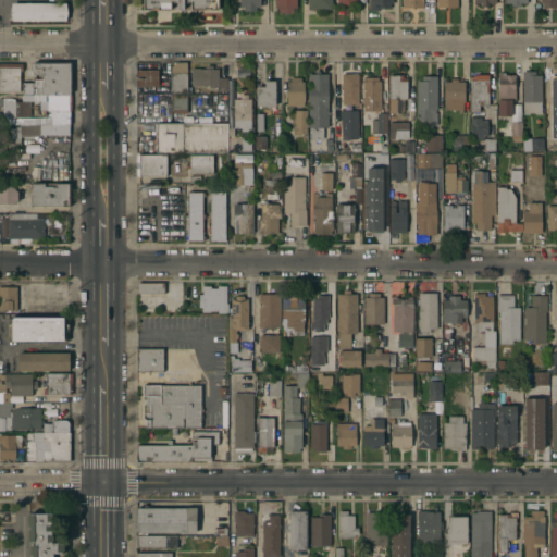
[(144,0),(218,0),(218,9),(144,9),(144,0)]
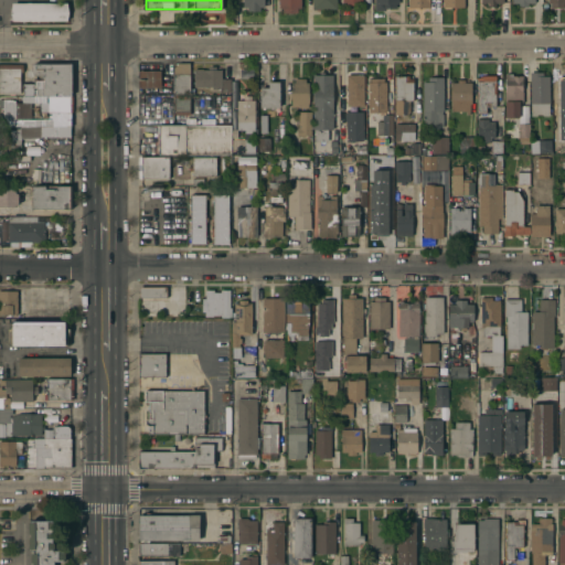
[(264,0),(264,6),(260,6),(260,10),(247,10),(247,6),(243,6),(243,0),(264,0)]
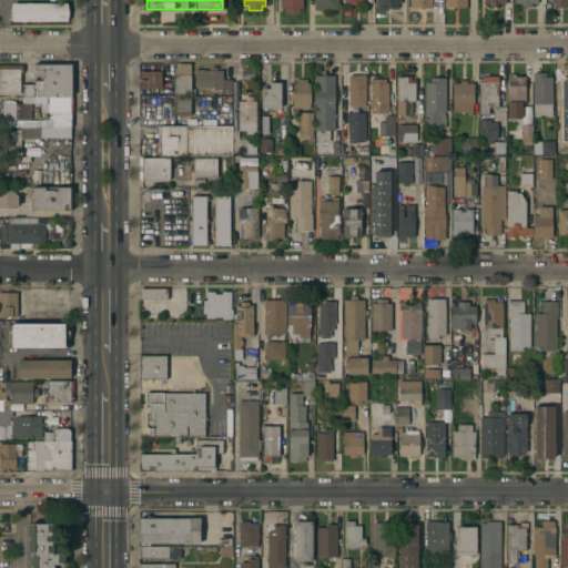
[(303,0),(303,7),(300,7),(300,12),(284,11),(284,7),(281,7),(281,0),(303,0)]
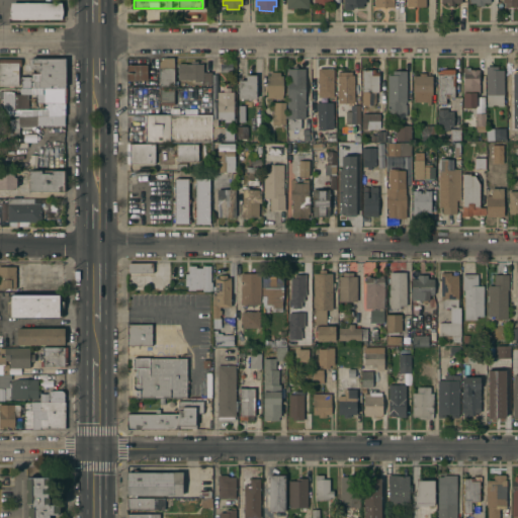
[(285,0),(285,8),(308,8),(307,0),(285,0)]
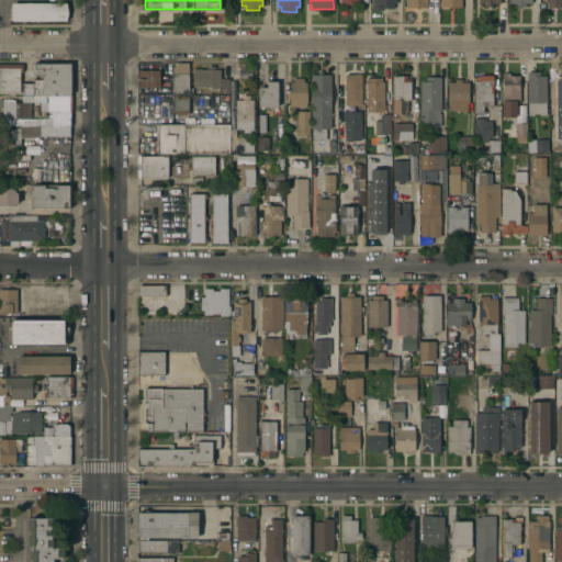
[(372,0),(396,0),(396,3),(394,3),(394,7),(383,7),(383,9),(373,9),(372,0)]
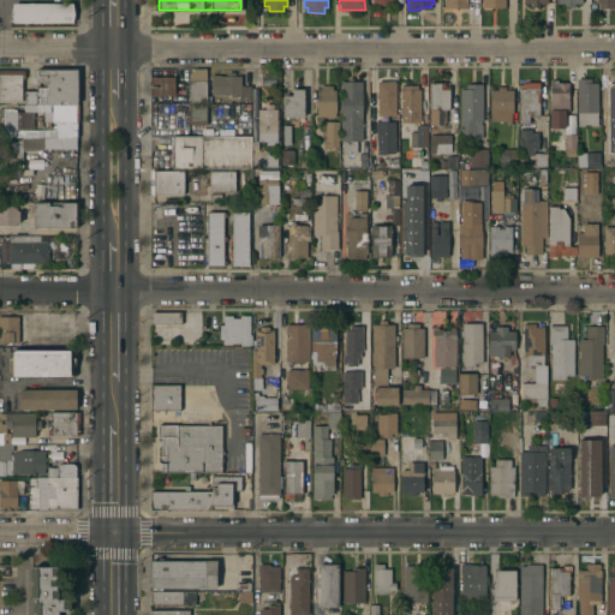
[(13,22),(12,13),(13,3),(73,3),(75,13),(73,22),(13,22)]
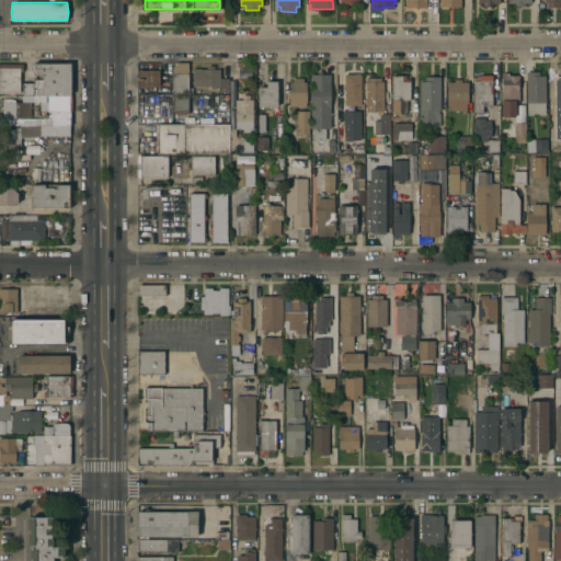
[(189,92),(173,92),(173,66),(178,61),(189,61),(189,64),(189,92)]
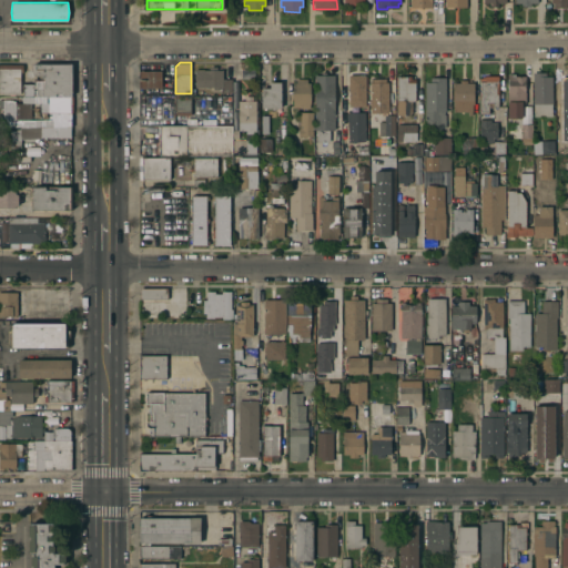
[(23,71),(21,71),(21,92),(14,92),(14,94),(10,94),(10,93),(0,93),(0,63),(23,63),(23,66),(23,71)]
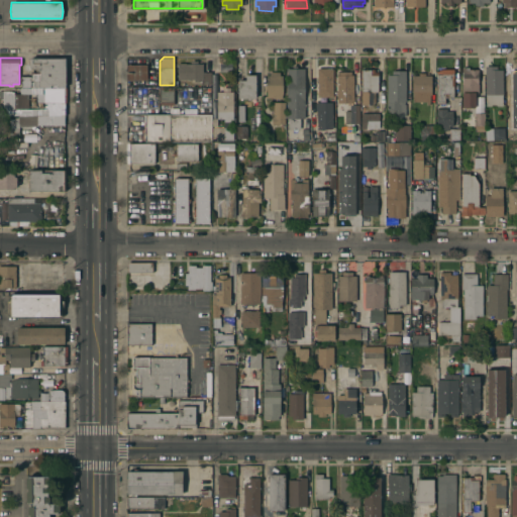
[(33,88),(33,87),(21,87),(21,76),(32,76),(31,73),(37,73),(37,68),(30,68),(30,65),(28,65),(28,61),(30,61),(30,58),(65,58),(65,87),(64,87),(64,88),(33,88)]
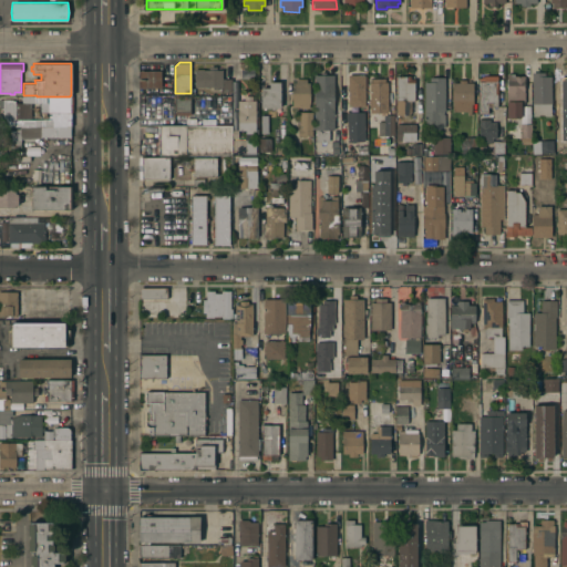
[(205,69),(209,69),(209,65),(217,65),(217,69),(223,69),(223,79),(232,79),(232,91),(220,91),(220,86),(218,86),(218,89),(214,89),(214,86),(195,86),(195,69),(205,69)]
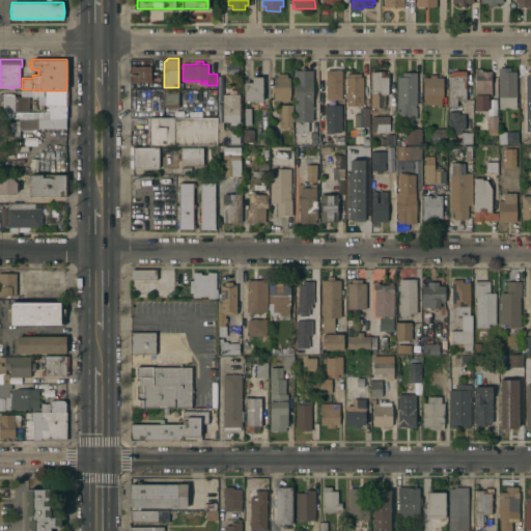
[(130,81),(130,65),(151,65),(151,81),(130,81)]
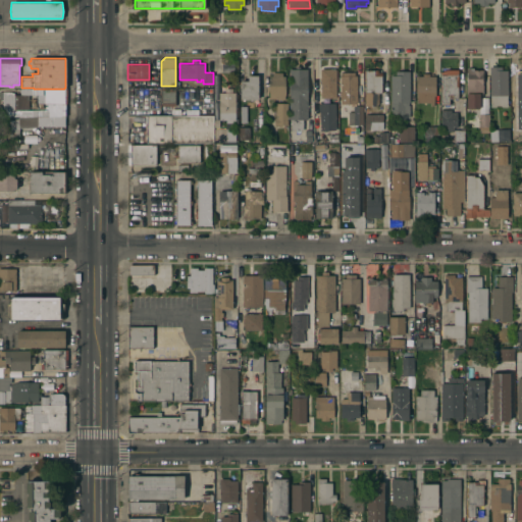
[(508,106),(489,106),(489,94),(490,94),(489,65),(502,65),(502,69),(508,69),(508,106)]
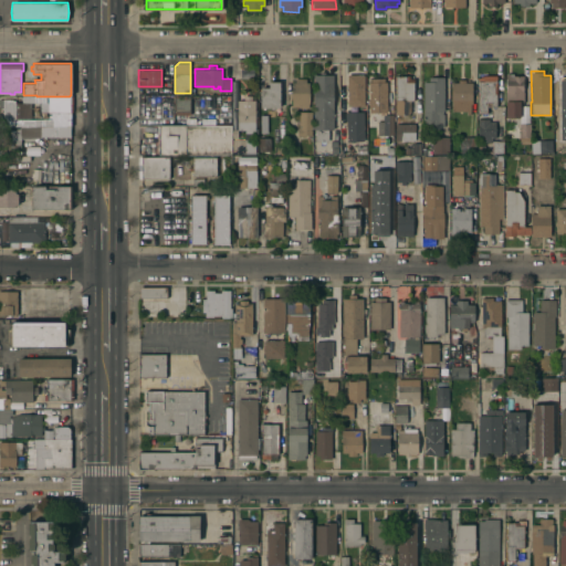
[(524,102),(520,102),(521,116),(506,116),(505,73),(514,73),(514,75),(524,75),(524,102)]
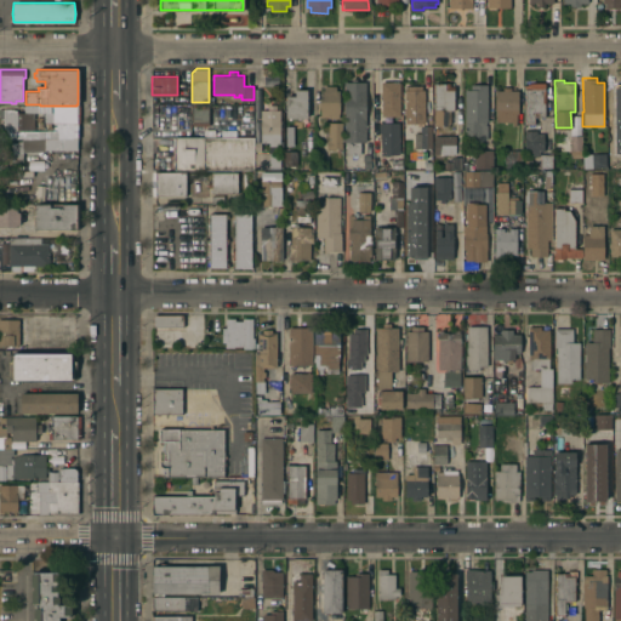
[(366,141),(360,141),(360,154),(346,154),(346,142),(345,142),(345,81),(365,81),(366,141)]
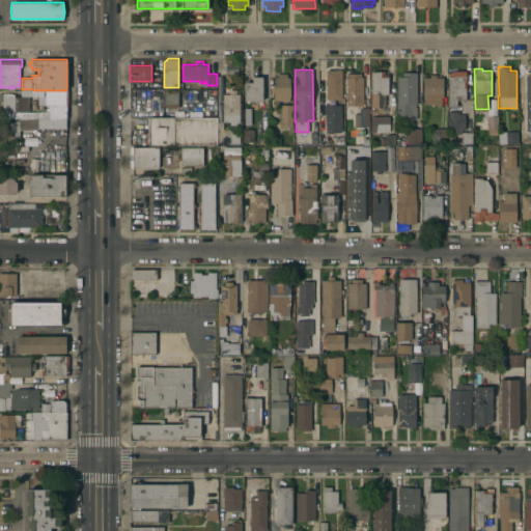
[(342,99),(327,99),(326,70),(340,70),(341,70),(342,99)]
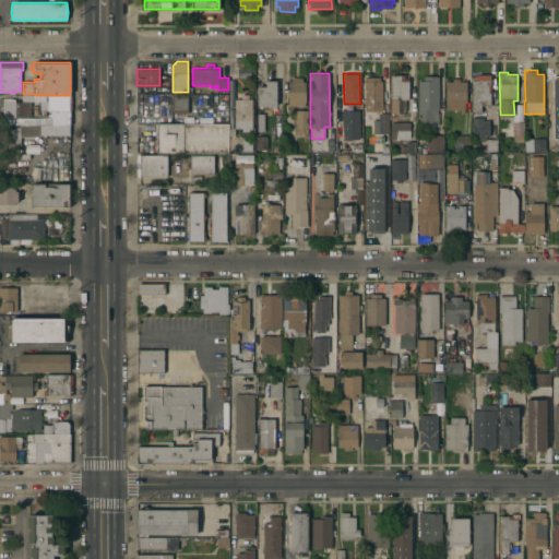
[(472,76),(475,76),(475,74),(477,74),(490,73),(491,104),(487,104),(487,105),(482,105),(482,110),(473,110),(472,76)]
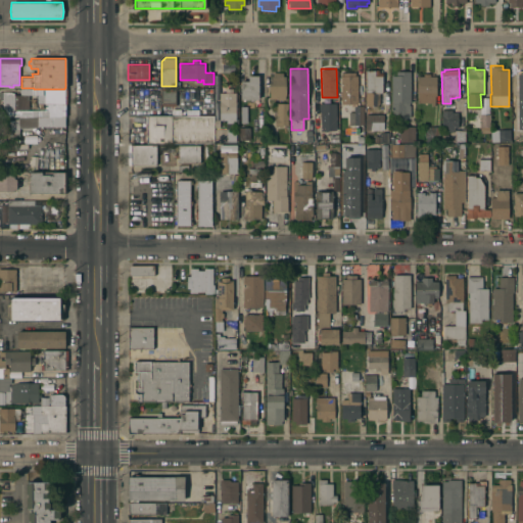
[(366,105),(366,69),(379,69),(379,72),(382,72),(382,92),(379,92),(379,103),(377,105),(366,105)]
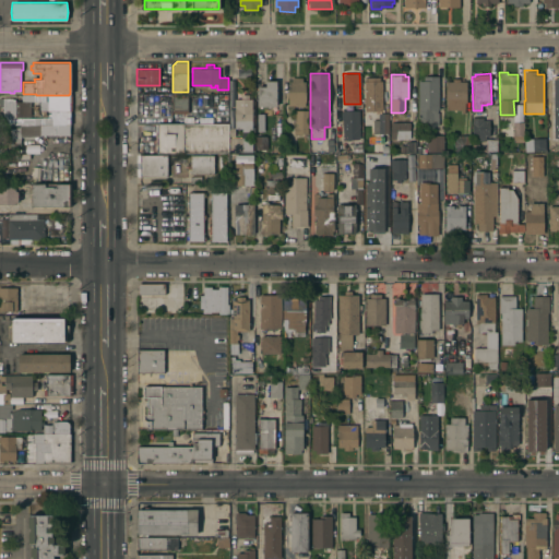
[(439,125),(418,125),(418,80),(424,80),(424,75),(439,75),(439,125)]
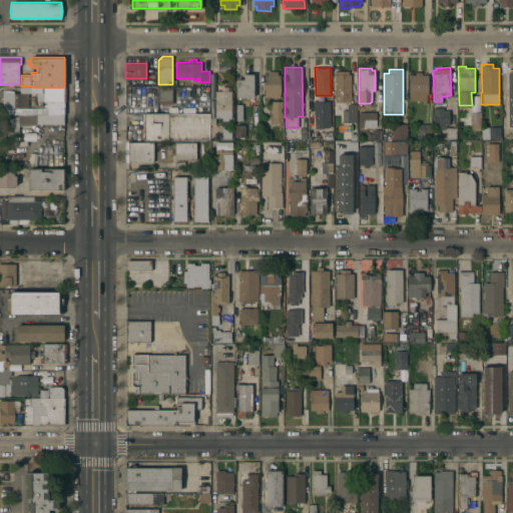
[(281,92),(280,92),(280,97),(265,97),(265,74),(268,74),(268,70),(278,70),(278,74),(281,74),(281,92)]
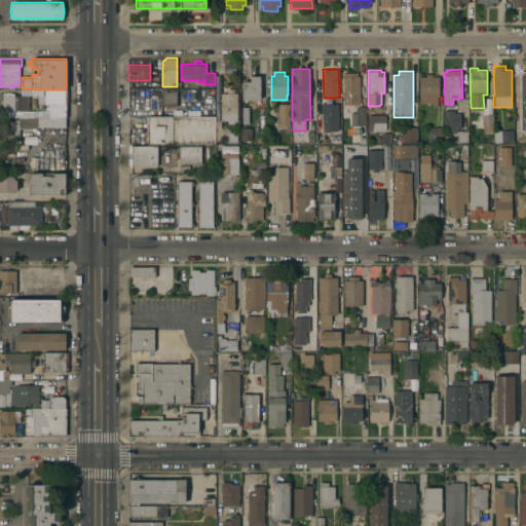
[(360,104),(343,104),(343,75),(345,75),(345,72),(358,72),(358,75),(360,75),(360,104)]
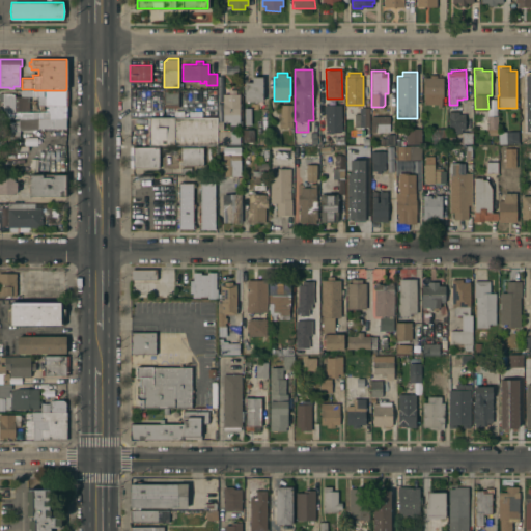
[(424,104),(424,96),(423,96),(423,77),(430,77),(430,74),(437,74),(437,77),(443,77),(443,96),(442,96),(442,106),(438,106),(438,104),(424,104)]
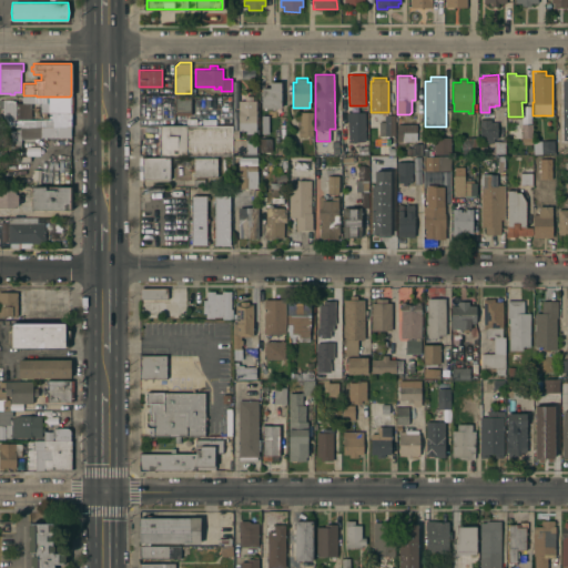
[(281,108),(262,108),(262,88),(270,88),(270,81),(281,81),(281,108)]
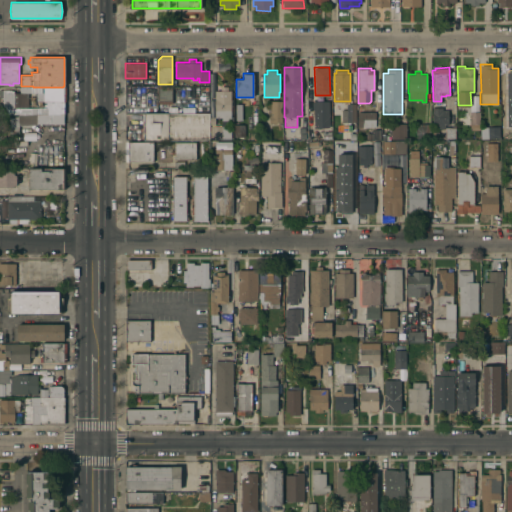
[(173,103),(159,103),(159,86),(173,86),(173,103)]
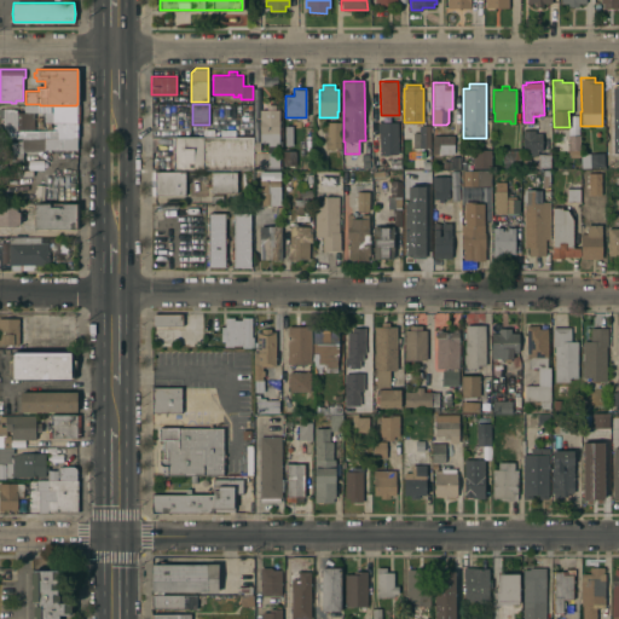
[(0,138),(0,129),(4,129),(4,108),(13,108),(15,111),(29,111),(29,116),(34,116),(34,129),(45,129),(44,111),(40,111),(40,105),(76,105),(76,138),(0,138)]
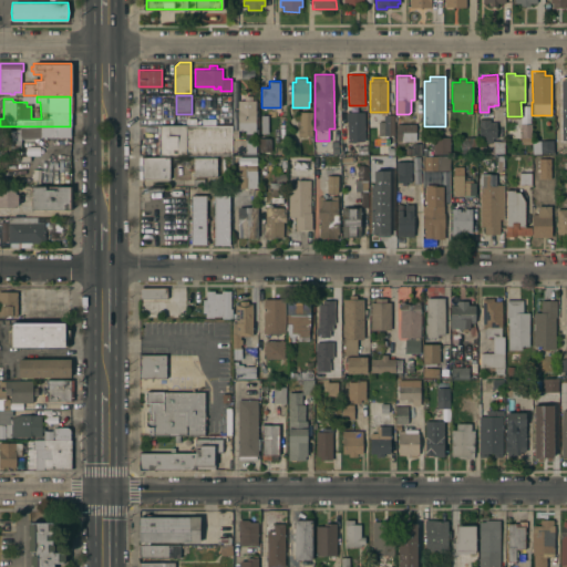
[(256,110),(257,110),(257,112),(256,112),(256,133),(246,133),(246,130),(238,130),(238,107),(245,107),(245,104),(250,104),(250,107),(256,107),(256,110)]
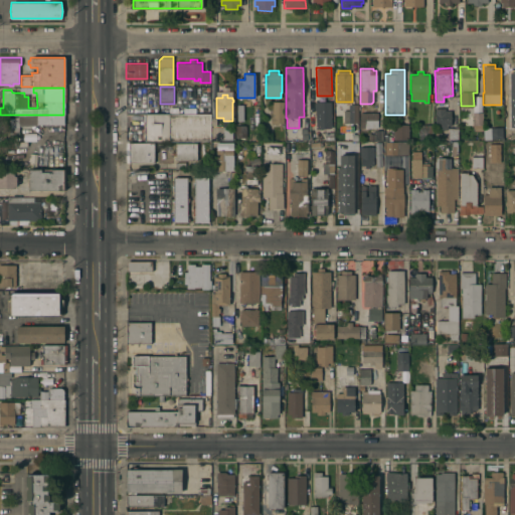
[(284,122),(279,122),(279,124),(271,124),(271,118),(272,118),(272,101),(284,101),(284,122)]
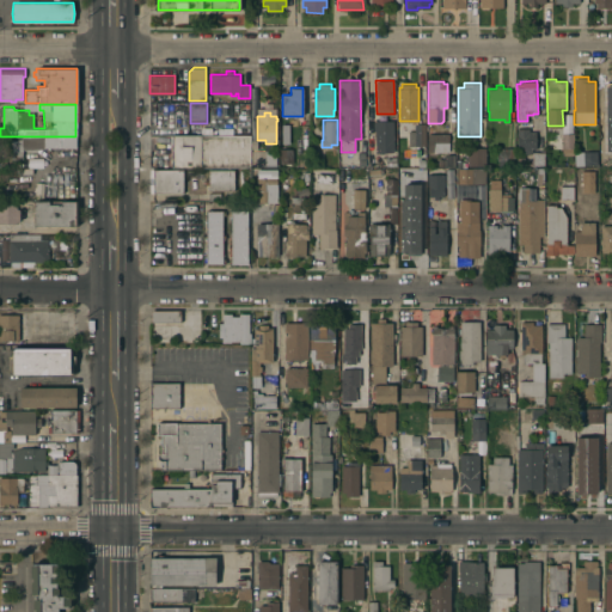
[(373,130),(373,122),(392,122),(392,153),(374,153),(374,130),(373,130)]
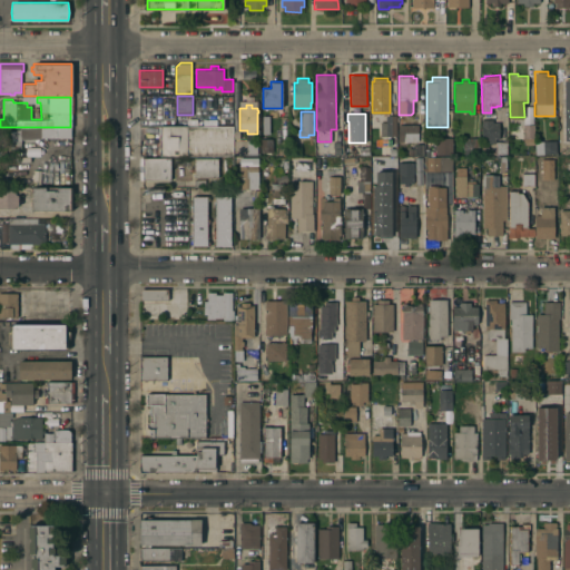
[(381,121),(387,121),(386,115),(396,115),(396,134),(386,135),(381,135),(381,121)]
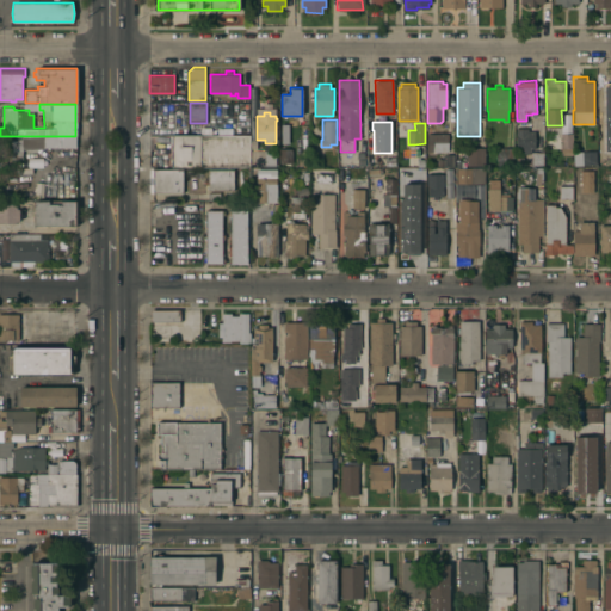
[(610,139),(599,139),(599,123),(610,123),(610,139)]
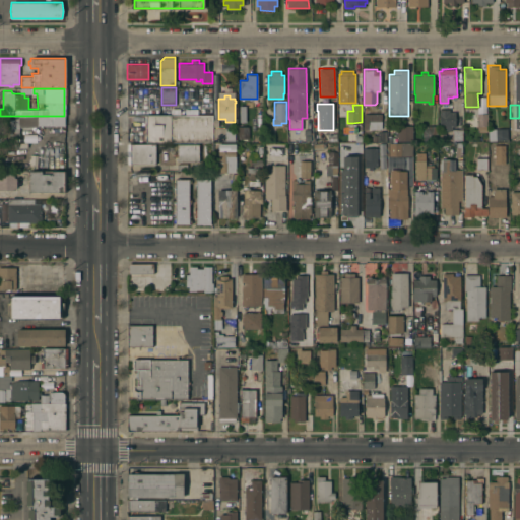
[(455,126),(452,126),(452,130),(446,130),(446,126),(439,126),(439,109),(449,109),(449,111),(455,111),(455,126)]
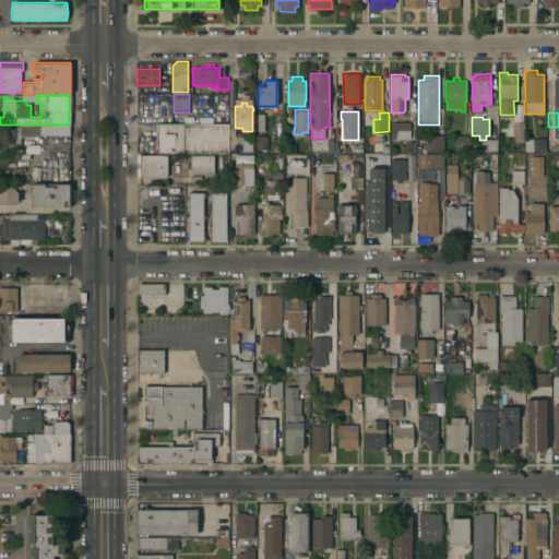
[(396,138),(396,139),(391,139),(391,121),(409,121),(409,138),(396,138)]
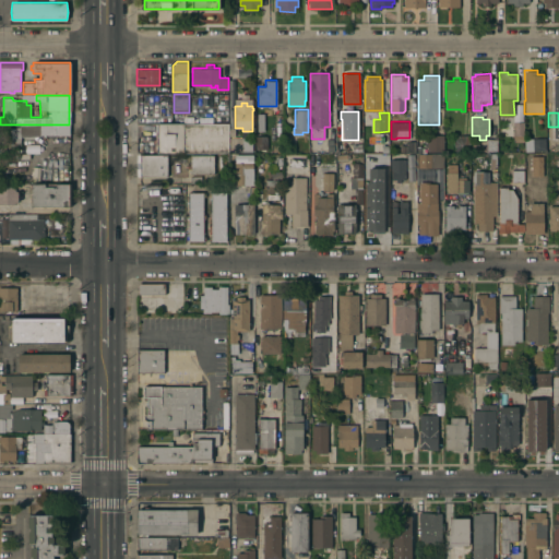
[(524,134),(514,134),(514,121),(524,121),(524,134)]
